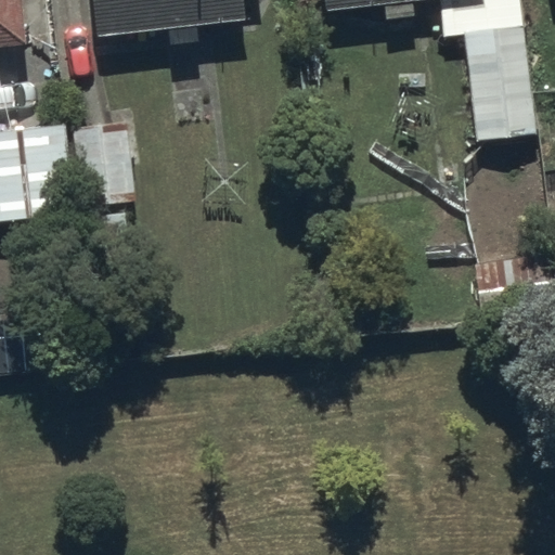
[(0,0),(0,46),(27,43),(22,0),(0,0)]
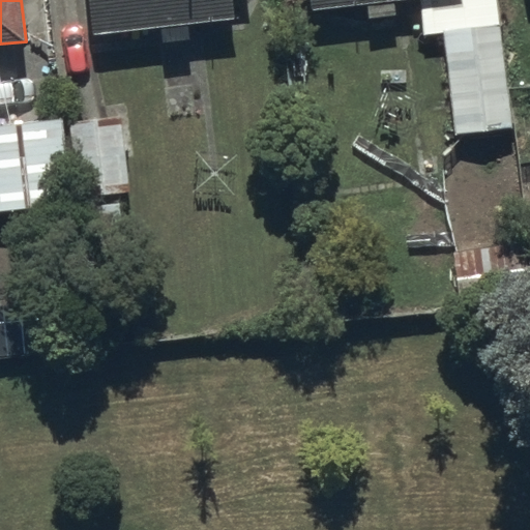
[(187,24),(234,19),(232,0),(86,0),(90,34),(160,27),(162,41),(189,38),(187,24)]
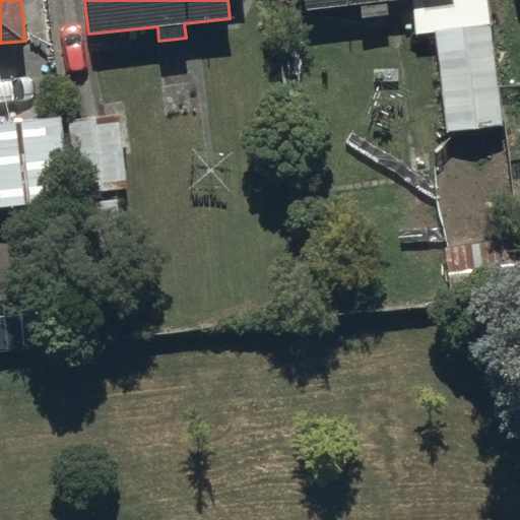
[(387,0),(389,0),(304,0),(306,9),(360,3),(362,17),(388,14),(387,0)]
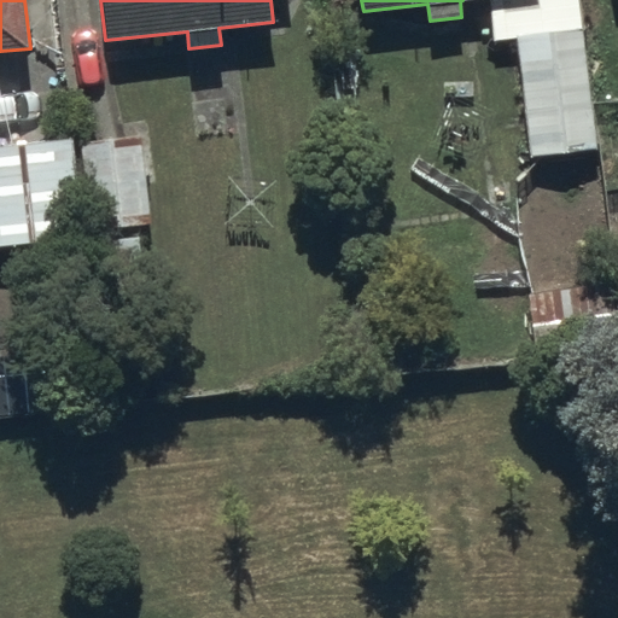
[(531,156),(599,147),(584,27),(517,35),(531,156)]
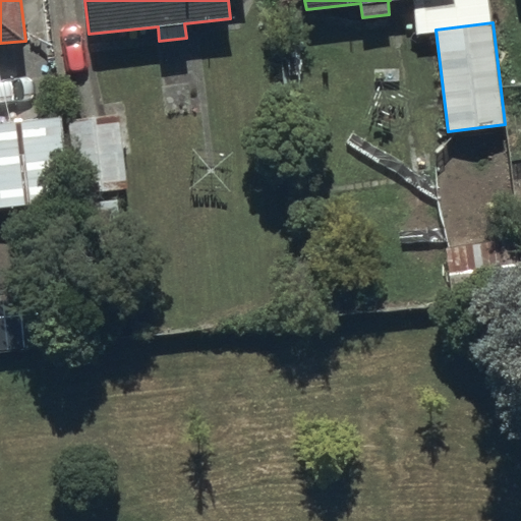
[(76,193),(128,188),(120,115),(68,120),(76,193)]
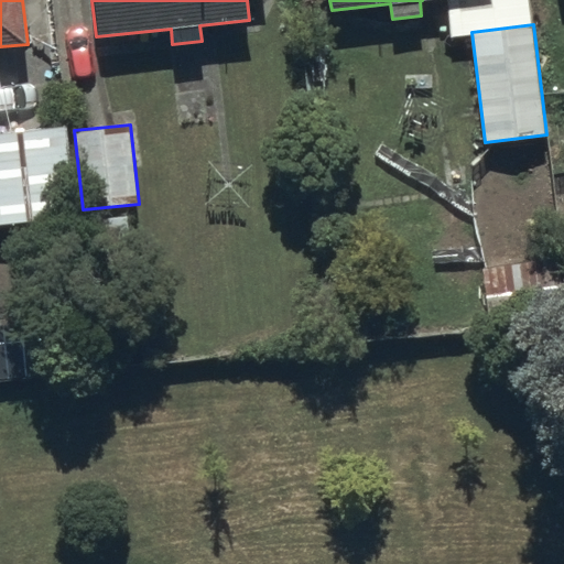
[(0,224),(77,216),(67,126),(0,132),(0,224)]
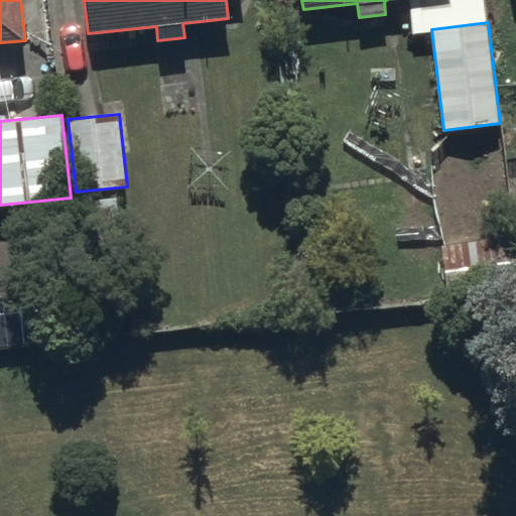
[(510,236),(440,245),(446,291),(515,282),(510,236)]
